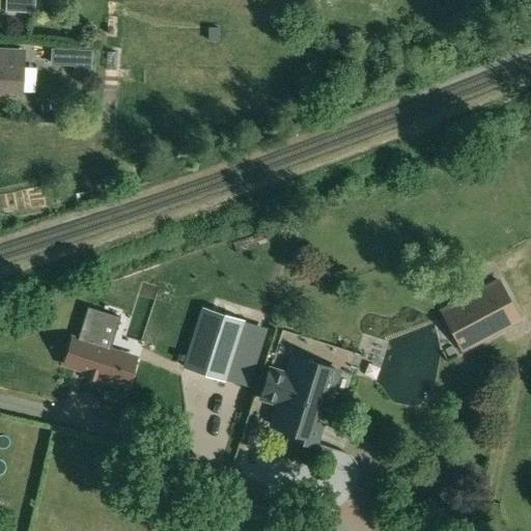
[(5,0),(5,11),(34,12),(34,0),(5,0)]
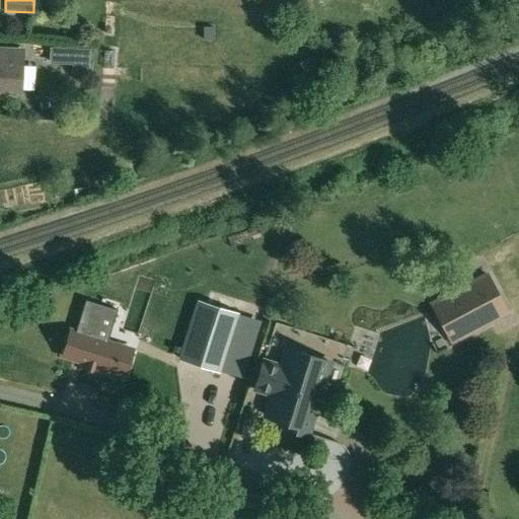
[(203,26),(203,39),(213,40),(213,27),(203,26)]
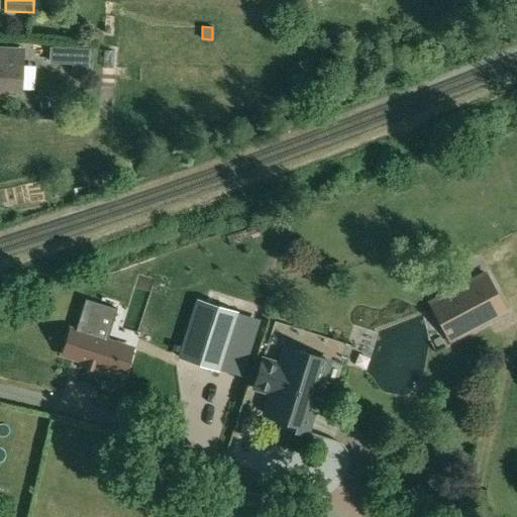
[(0,91),(19,93),(21,50),(0,48),(0,91)]
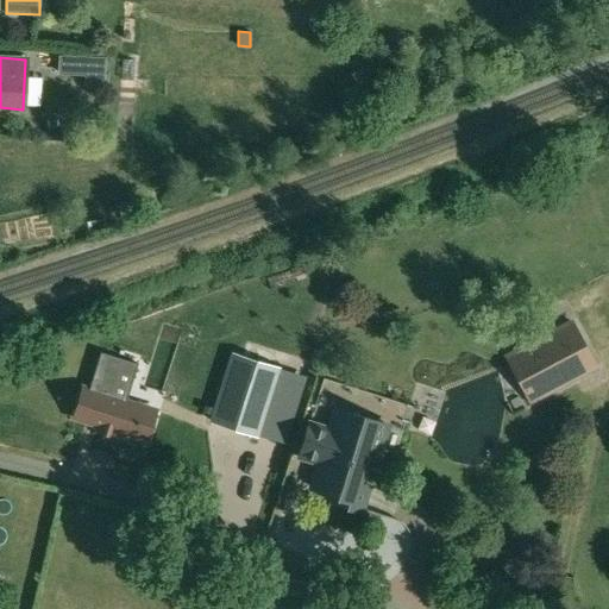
[(106,61),(58,58),(58,77),(85,80),(85,89),(104,90),(106,61)]
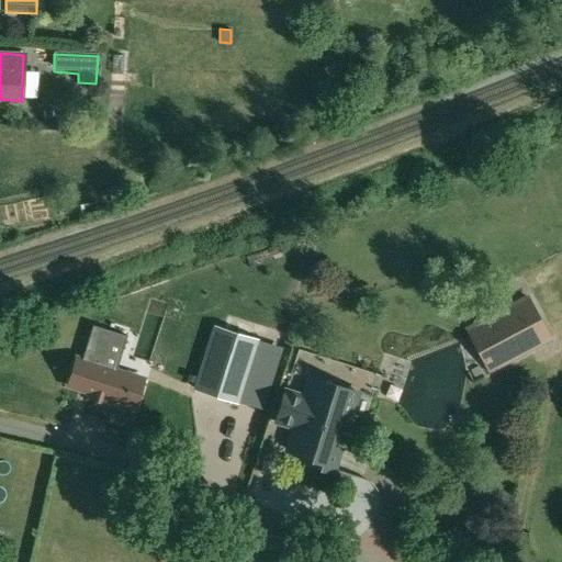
[(528,298),(468,329),(474,341),(482,337),(491,355),(483,359),(490,370),(550,338),(528,298)]
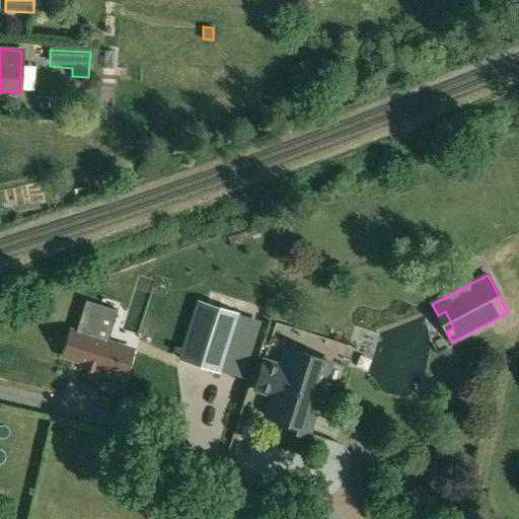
[(71,330),(63,356),(84,363),(83,366),(97,371),(98,367),(115,372),(123,347),(107,342),(93,338),(100,316),(103,305),(86,300),(76,331),(71,330)]
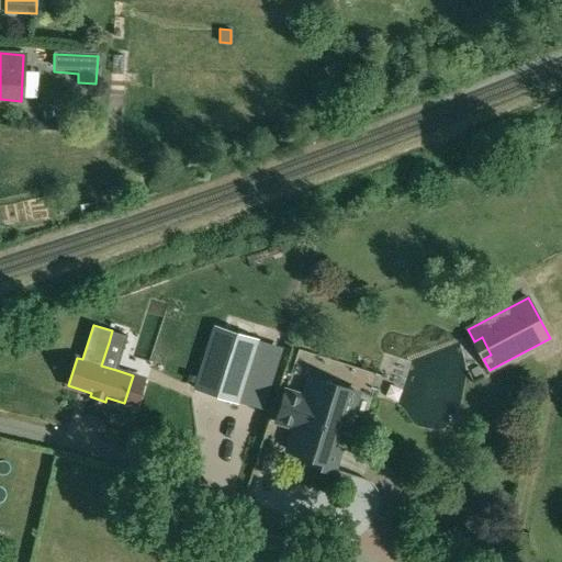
[(194,389),(237,403),(258,340),(215,326),(194,389)]
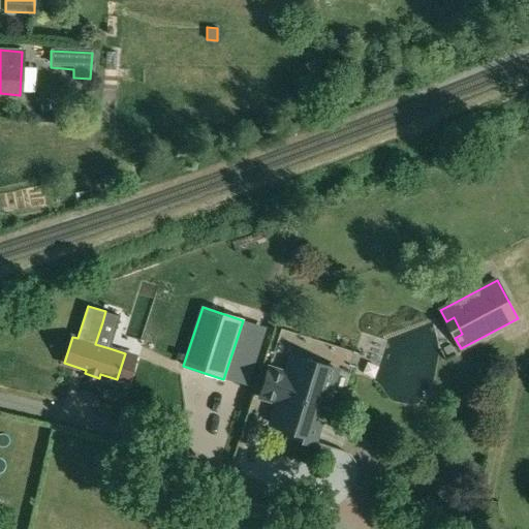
[(105,311),(102,322),(117,327),(120,316),(105,311)]
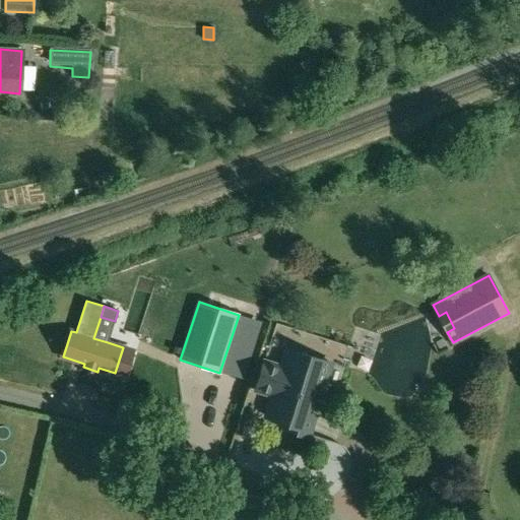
[(280,430),(310,439),(317,414),(312,412),(320,385),(327,387),(328,383),(337,386),(349,346),(276,324),(266,359),(262,358),(252,391),(269,396),(263,417),(282,424),(280,430)]
